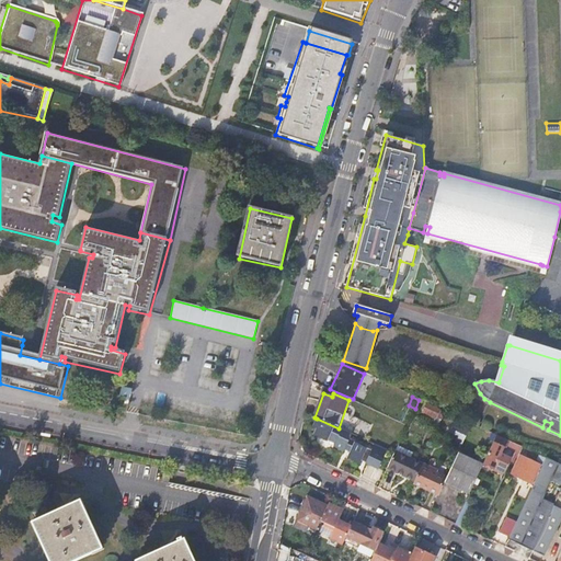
[(466,430),(469,424),(448,414),(445,420),(449,422),(466,430)]
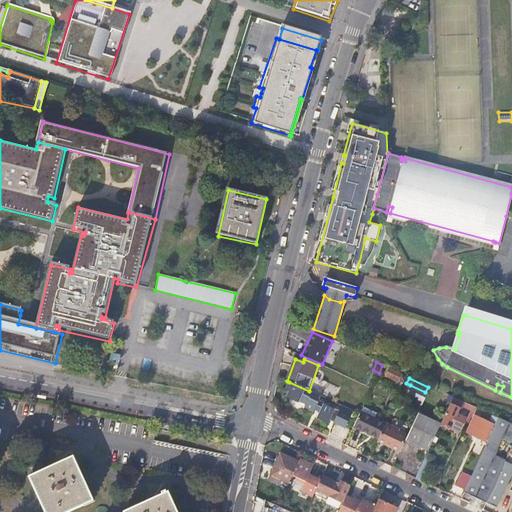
[(320,403),(323,398),(309,391),(289,382),(285,391),(290,394),(288,400),(298,405),(298,404),(306,407),(304,410),(312,414),(314,412),(318,414),(316,420),(328,426),(329,423),(345,430),(353,412),(344,407),(341,413),(320,403)]
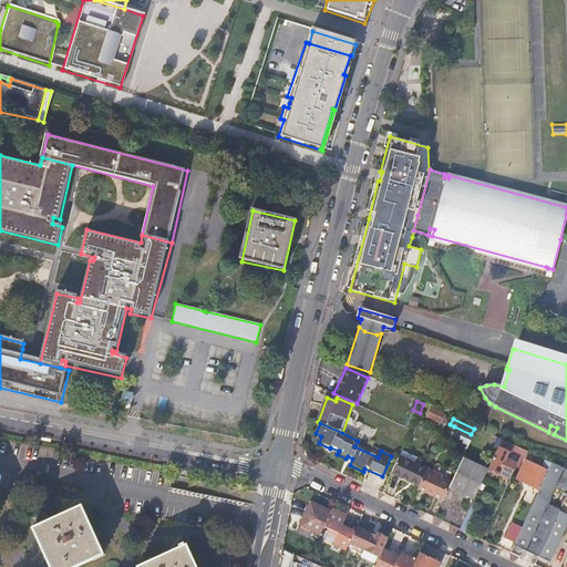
[(455,445),(467,450),(477,430),(474,429),(471,434),(454,426),(452,431),(461,435),(455,445)]
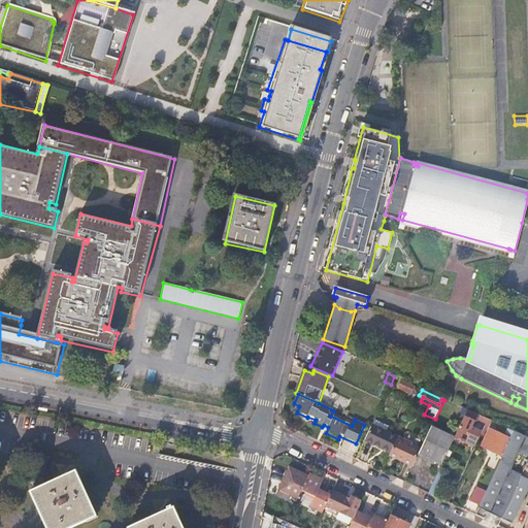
[(465,417),(488,428),(491,422),(468,410),(465,417)]
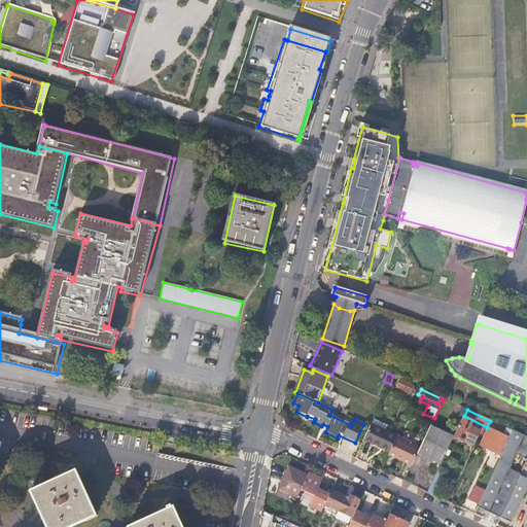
[(364,440),(390,452),(396,438),(403,423),(378,411),(371,427),(364,440)]
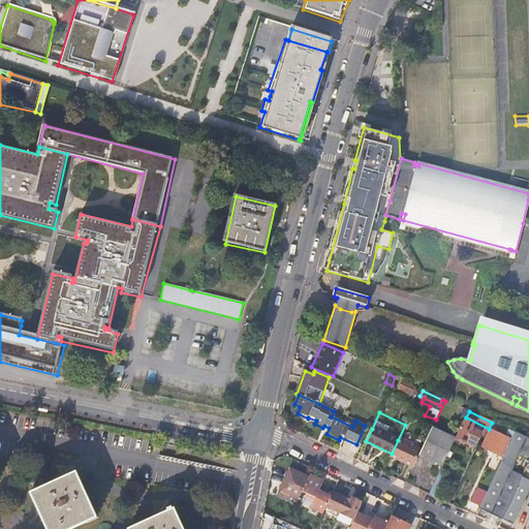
[(459,440),(458,441),(465,444),(474,449),(481,433),(472,429),(475,424),(465,418),(456,438),(459,440)]
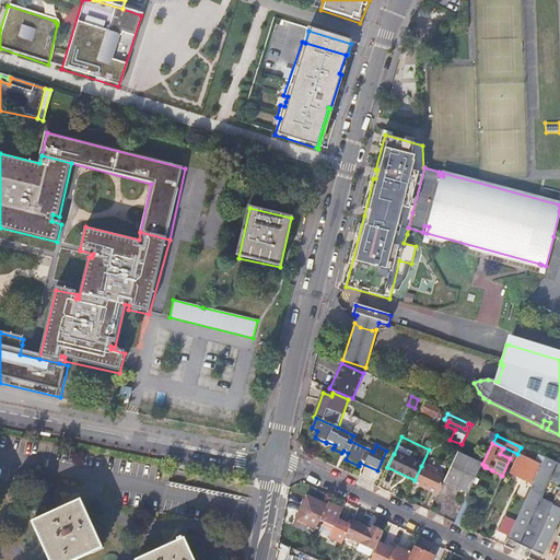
[(444,482),(468,494),(479,471),(482,466),(457,454),(445,479),(444,482)]
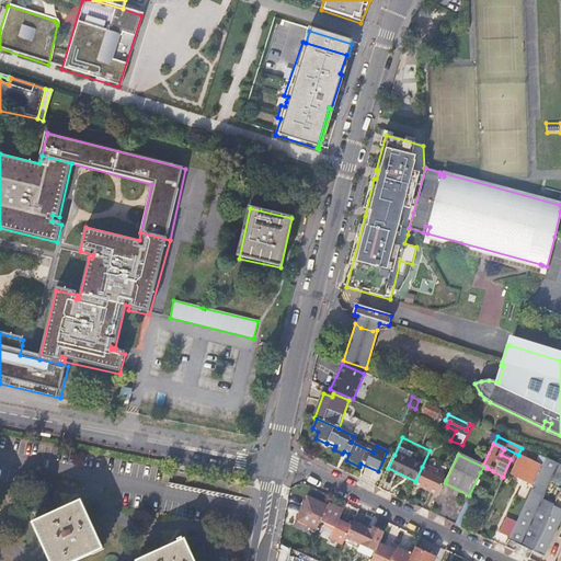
[(547,459),(539,456),(536,464),(544,467),(547,459)]
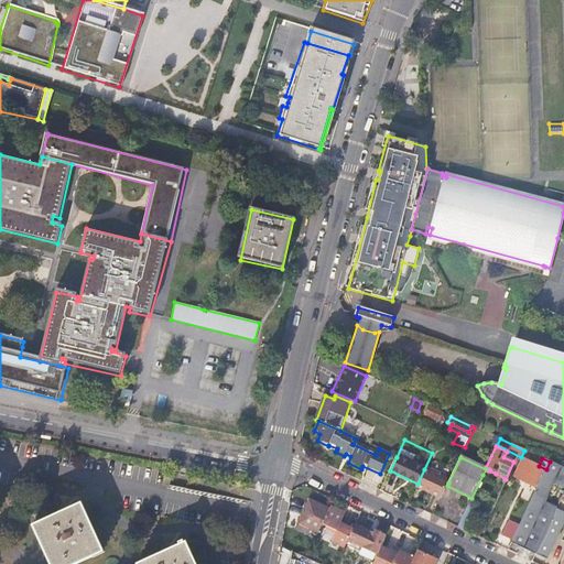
[(523,459),(514,478),(523,483),(527,484),(535,488),(544,468),(523,459)]
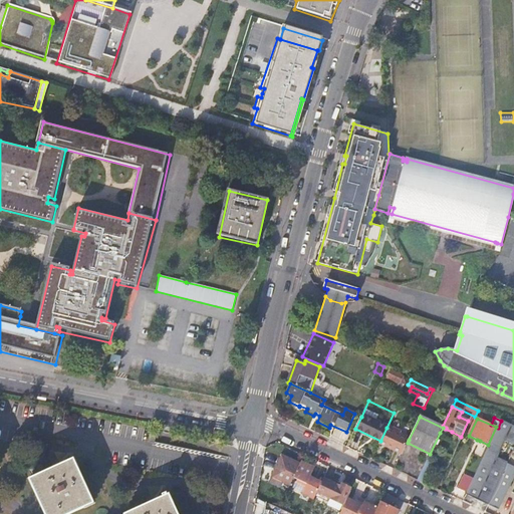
[(513,446),(513,427),(501,421),(498,428),(474,480),(467,493),(466,496),(475,500),(472,507),(486,513),(489,506),(508,466),(508,464),(498,460),(506,443),(513,446)]
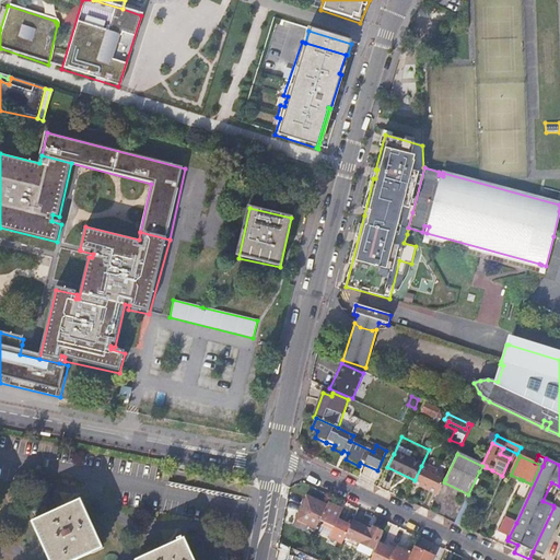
[(413,483),(438,496),(444,482),(445,479),(435,474),(435,473),(421,466),(415,480),(413,483)]
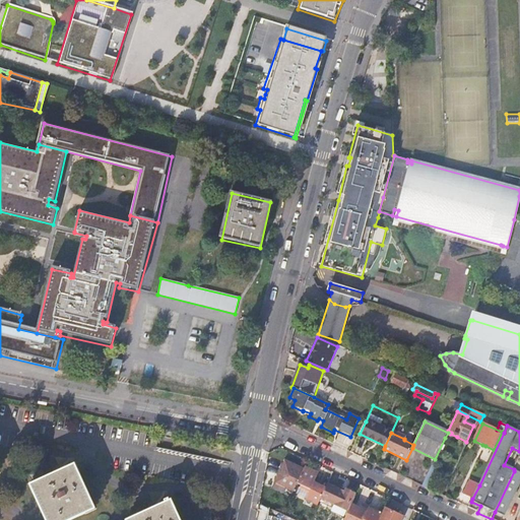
[(450,434),(448,433),(445,438),(454,442),(457,437),(450,434)]
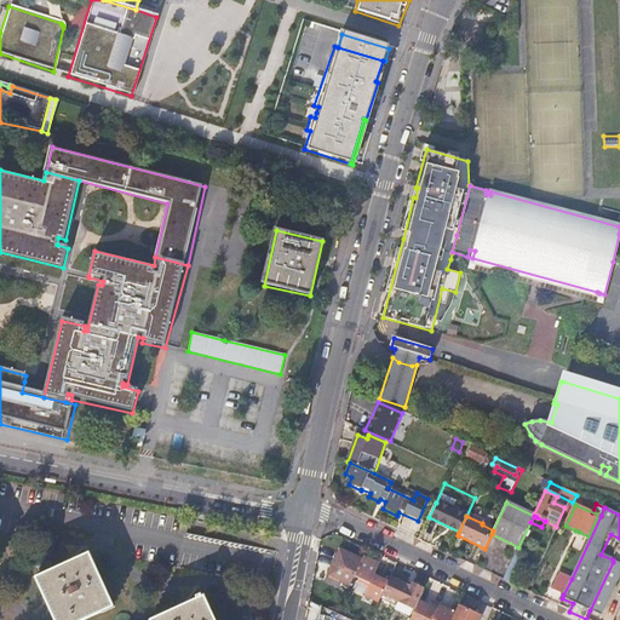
[(350,586),(354,578),(362,562),(340,552),(329,577),(342,583),(350,586)]
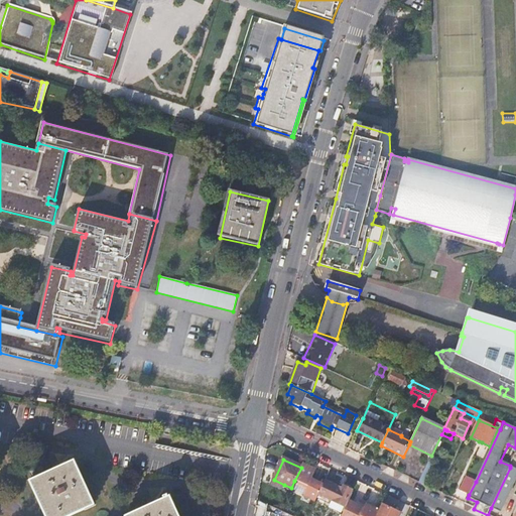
[(43,515),(72,515),(94,506),(73,462),(28,482),(43,515)]
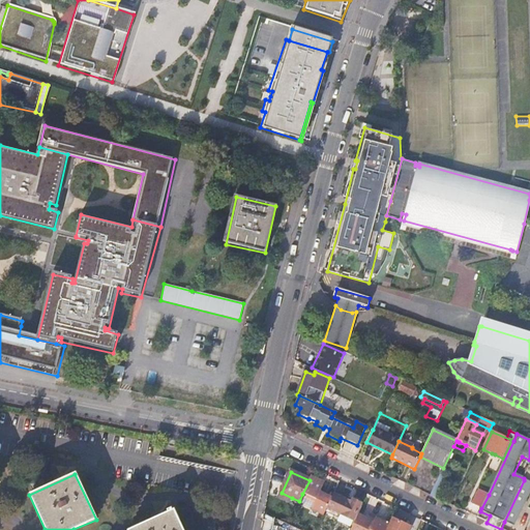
[(440,474),(431,496),(436,499),(446,477),(440,474)]
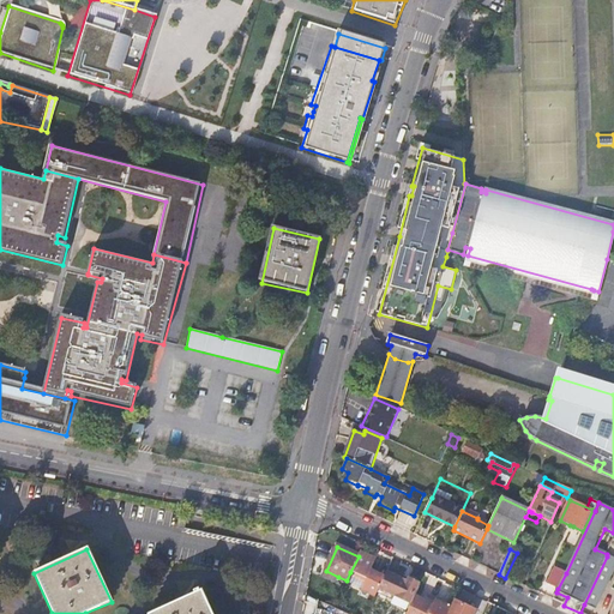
[(375,599),(378,594),(384,578),(371,572),(374,565),(369,563),(372,559),(360,553),(359,557),(350,572),(356,575),(355,578),(366,583),(361,591),(375,599)]
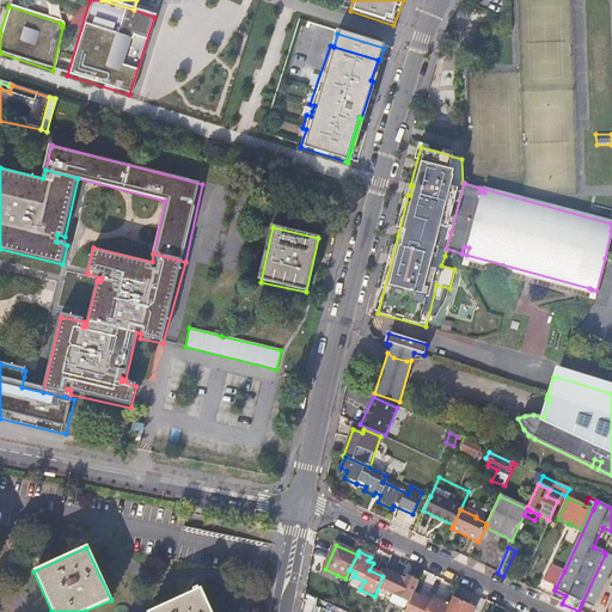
[(611,565),(611,558),(605,555),(582,603),(593,607),(611,565)]
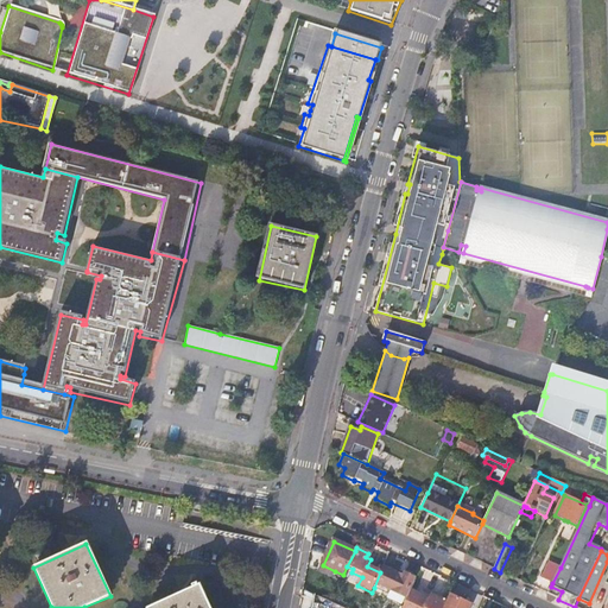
[(543,578),(552,583),(561,568),(550,563),(543,578)]
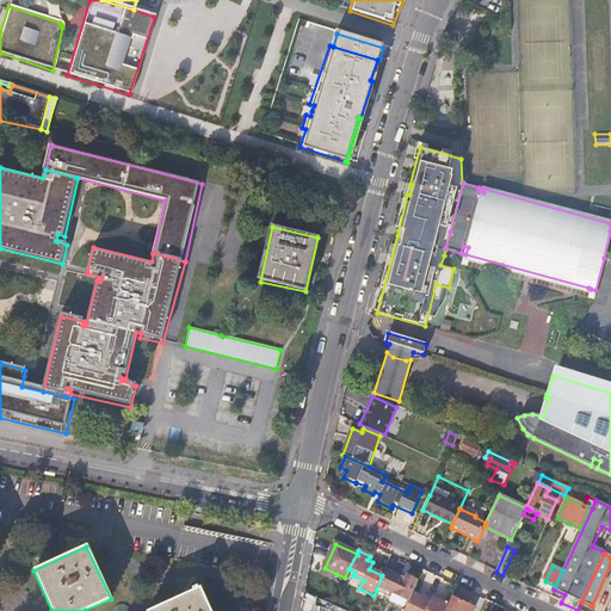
[(334,579),(337,574),(325,568),(322,574),(334,579)]
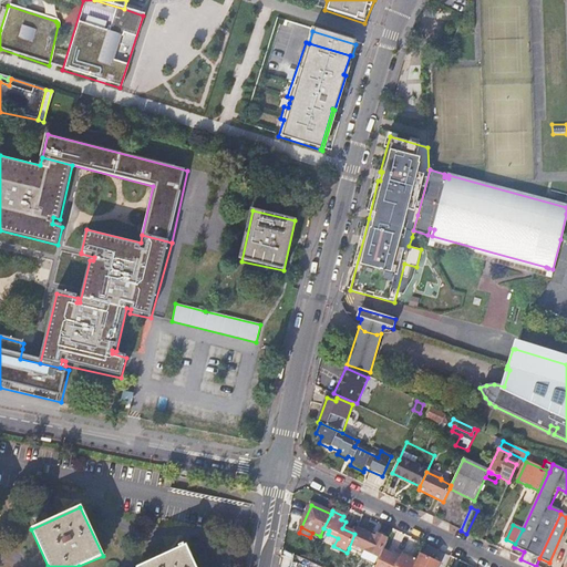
[(377,537),(358,528),(354,534),(349,548),(362,555),(361,557),(374,564),(387,539),(378,535),(377,537)]
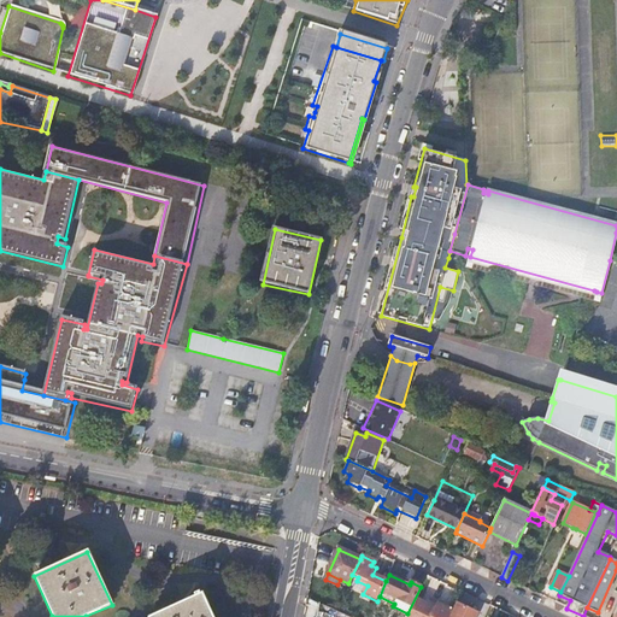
[(210,616),(200,593),(198,594),(197,592),(192,594),(193,597),(147,616),(210,616)]
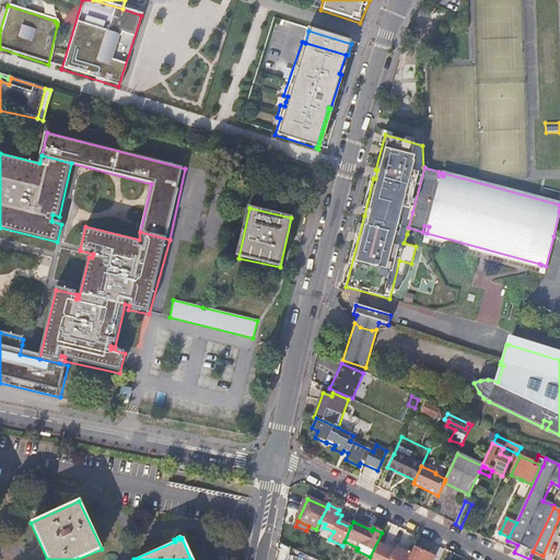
[(304,555),(307,547),(295,541),(292,549),(304,555)]
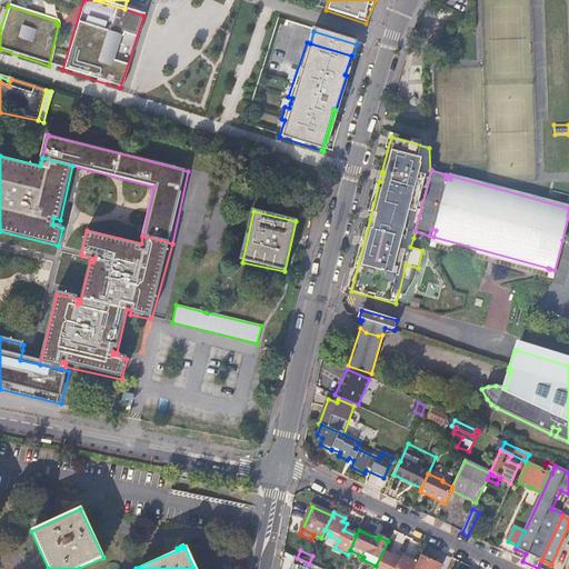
[(401,560),(383,552),(376,568),(413,568),(417,563),(403,557),(401,560)]
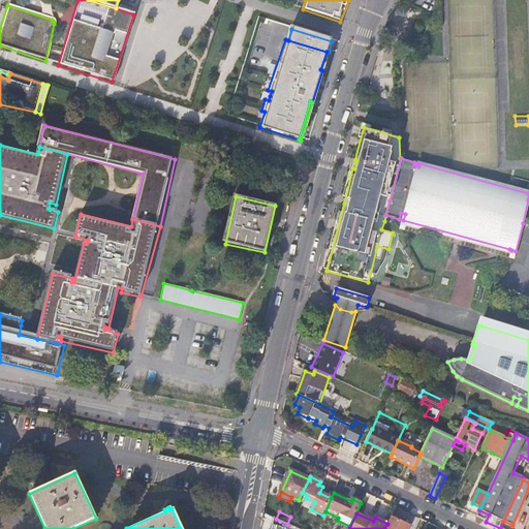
[(299,528),(287,524),(276,519),(274,518),(271,528),(299,528)]
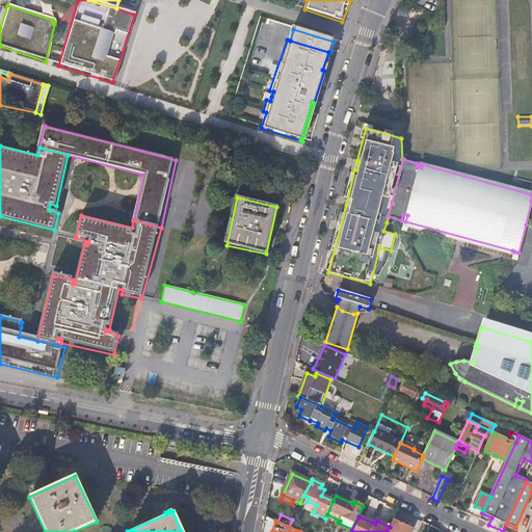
[(389,531),(411,531),(413,530),(395,522),(389,531)]
